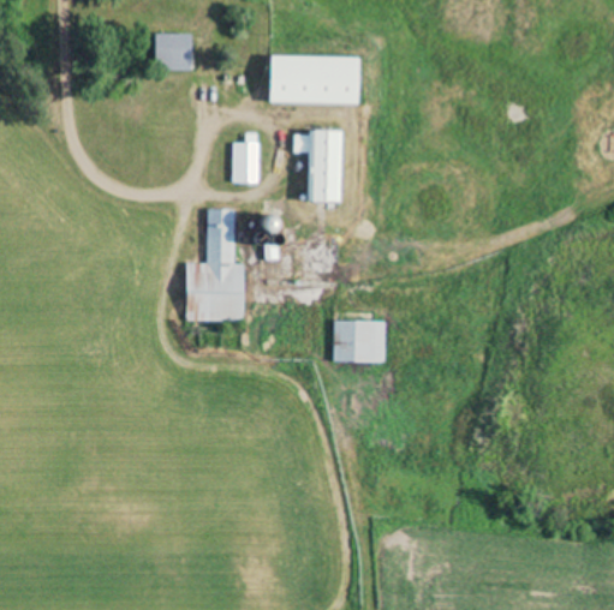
[(190,60),(190,33),(154,33),(154,60),(190,60)]
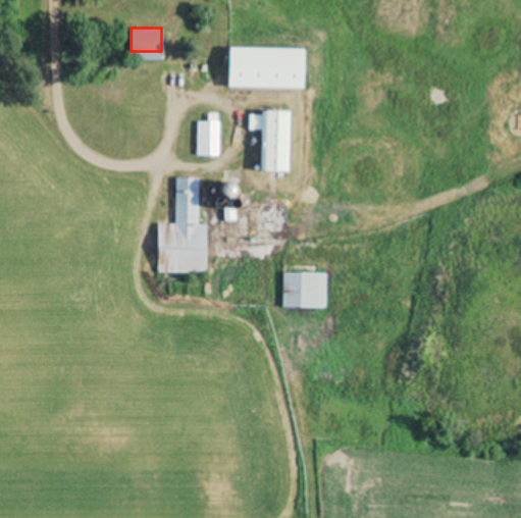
[(218,154),(218,110),(209,110),(209,119),(198,119),(198,154),(218,154)]
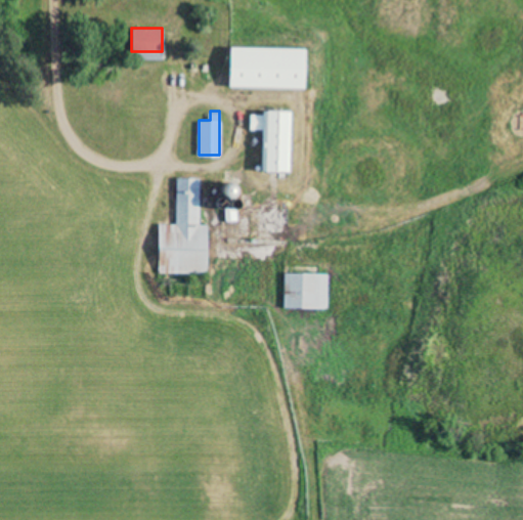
[(290,111),(250,111),(250,130),(263,130),(262,172),(290,172),(290,111)]
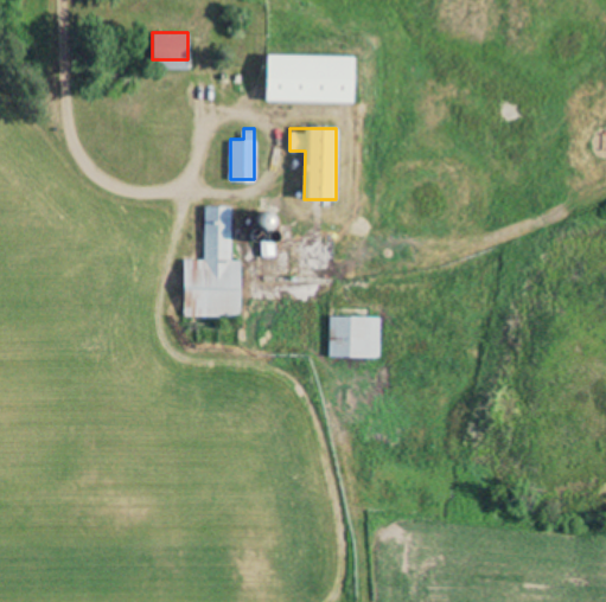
[(231,205),(204,204),(204,258),(183,258),(183,315),(240,316),(240,260),(230,260),(231,205)]
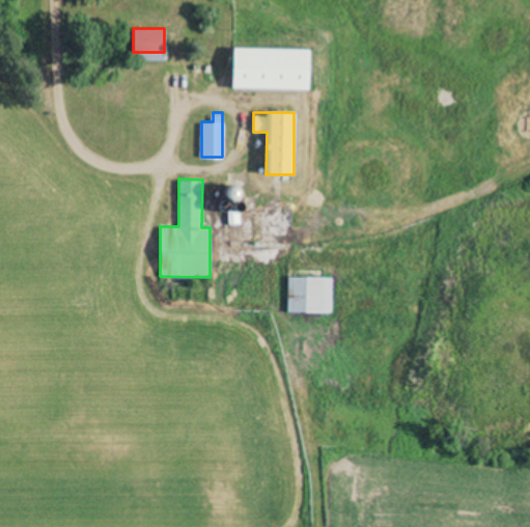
[(220,189),(224,201),(235,197),(231,185),(220,189)]
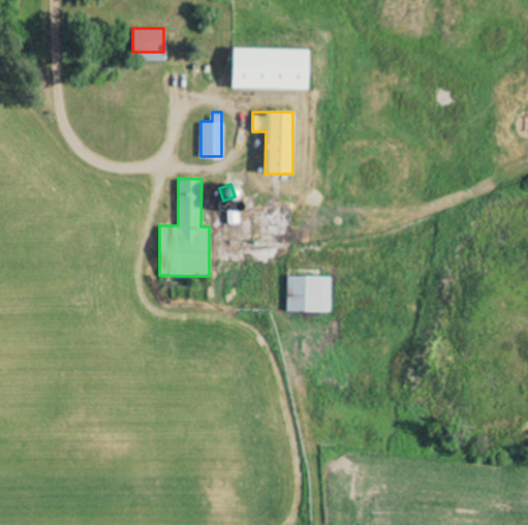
[(286,311),(331,311),(331,276),(286,276),(286,311)]
